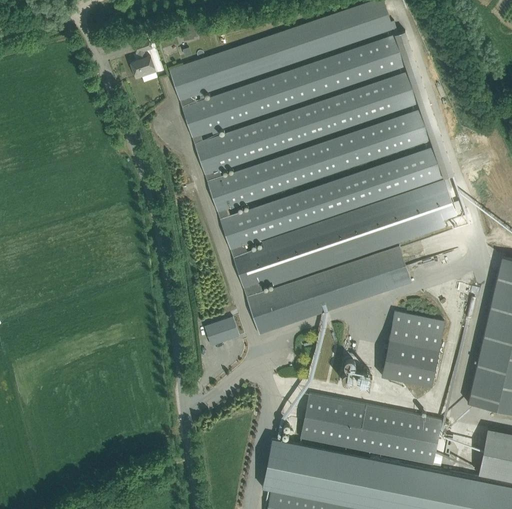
[(170,73),(172,79),(180,101),(181,101),(184,110),(183,110),(193,139),(194,138),(197,147),(196,147),(205,176),(206,175),(209,184),(208,184),(218,213),(219,212),(222,222),(221,222),(231,251),(232,250),(235,260),(234,261),(244,289),(245,289),(248,299),(247,300),(260,336),(412,284),(399,247),(261,295),(258,285),(456,217),(448,193),(446,189),(246,256),(243,247),(443,178),(433,150),(228,220),(225,210),(430,141),(421,112),(220,180),(217,172),(418,103),(408,75),(202,145),(200,136),(405,66),(396,38),(195,106),(192,97),(393,29),(391,24),(383,0),(170,73)]
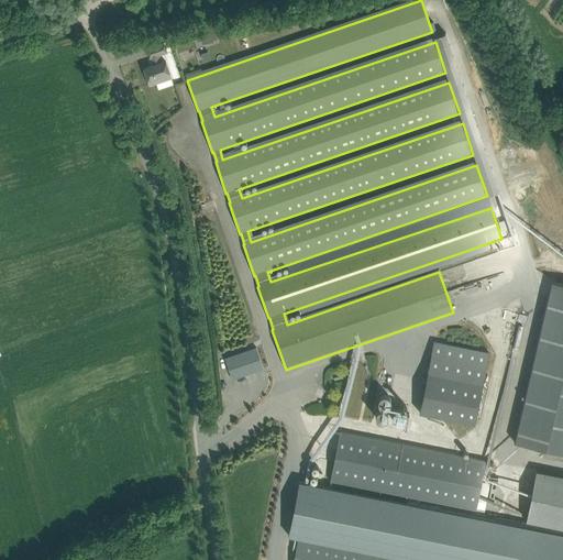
[(476,165),(487,196),(490,208),(493,212),(496,210),(495,206),(492,197),(499,194),(445,35),(438,39),(433,24),(430,26),(432,32),(435,42),(445,73),(449,83),(460,113),(463,123),(473,155),(476,165)]
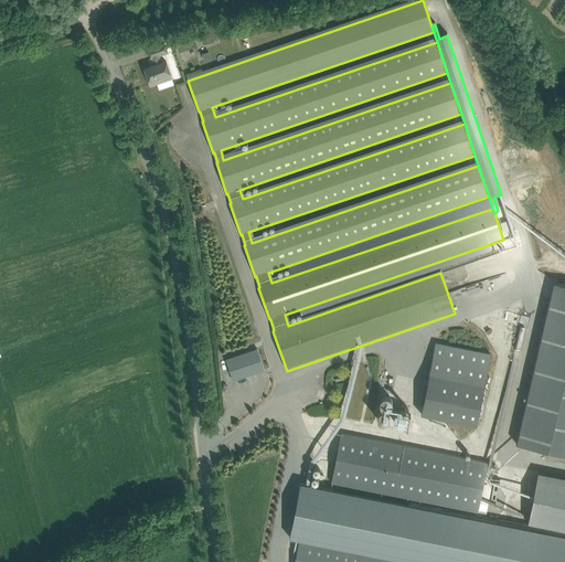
[(151,61),(153,61),(159,59),(168,55),(164,46),(158,49),(148,52),(151,61)]
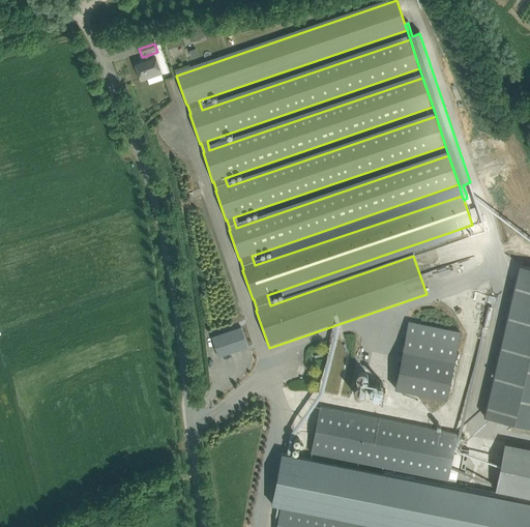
[(156,60),(136,66),(142,83),(162,76),(156,60)]
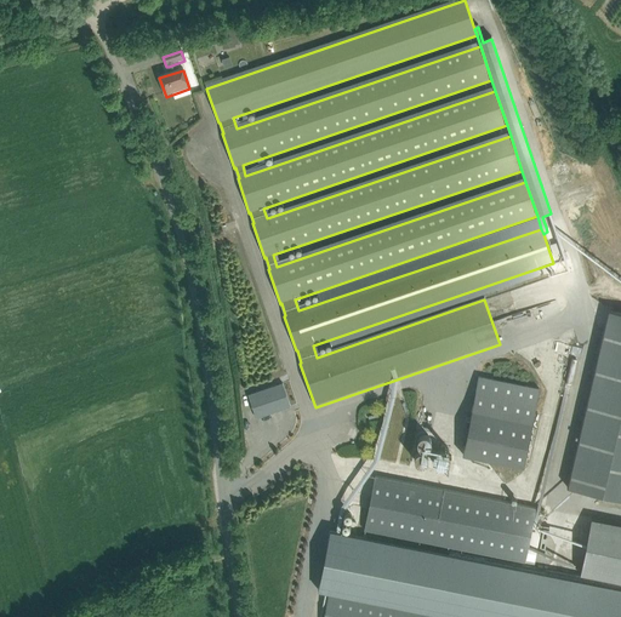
[(620,315),(608,313),(568,490),(620,502),(620,315)]
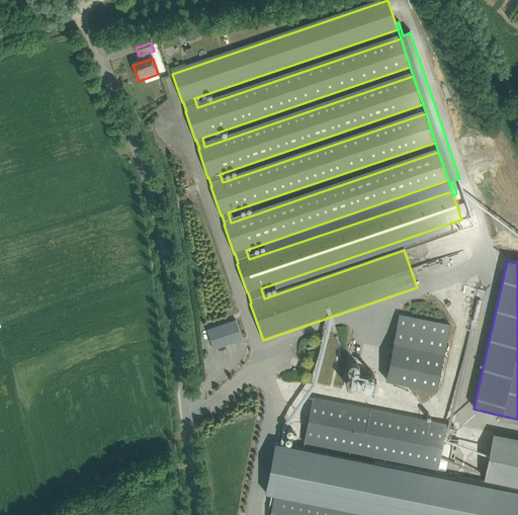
[(450,326),(400,316),(385,381),(436,392),(450,326)]
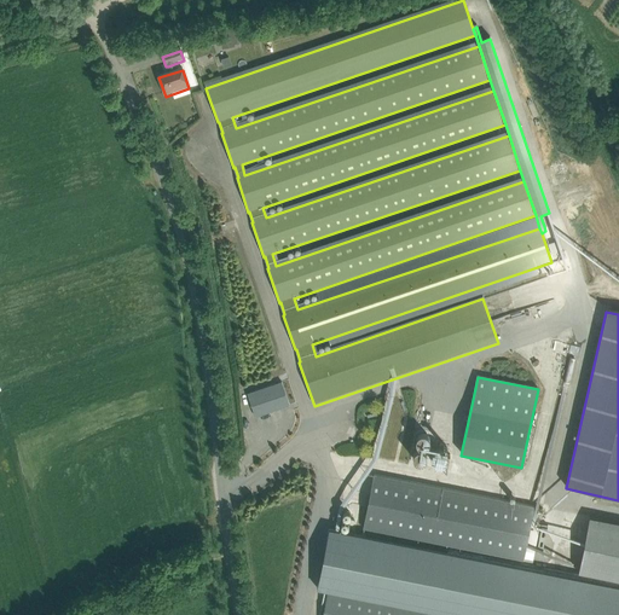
[(290,407),(282,384),(248,396),(255,419),(290,407)]
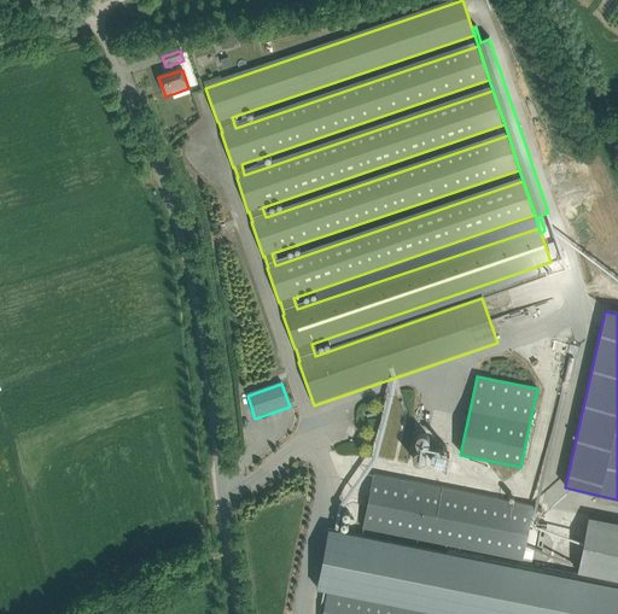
[(363,531),(522,562),(532,508),(374,477),(363,531)]
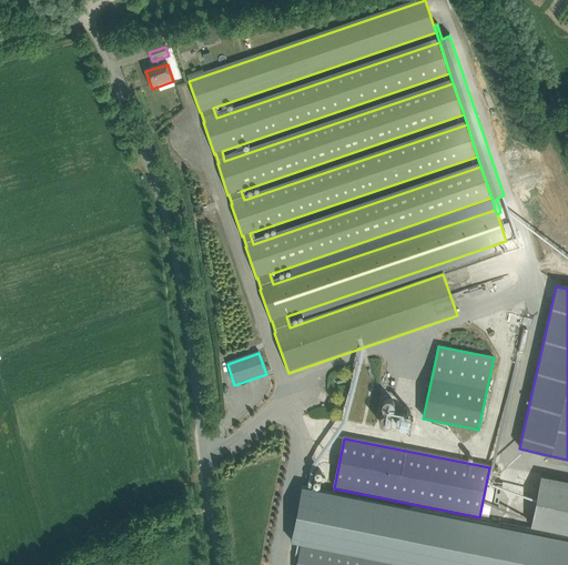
[(567,564),(567,541),(302,488),(292,543),(401,564),(567,564)]
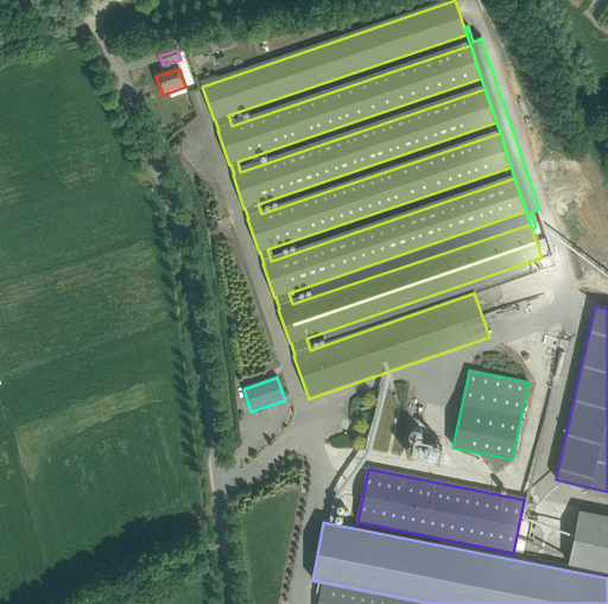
[(420,603),(322,584),(318,603),(420,603)]
